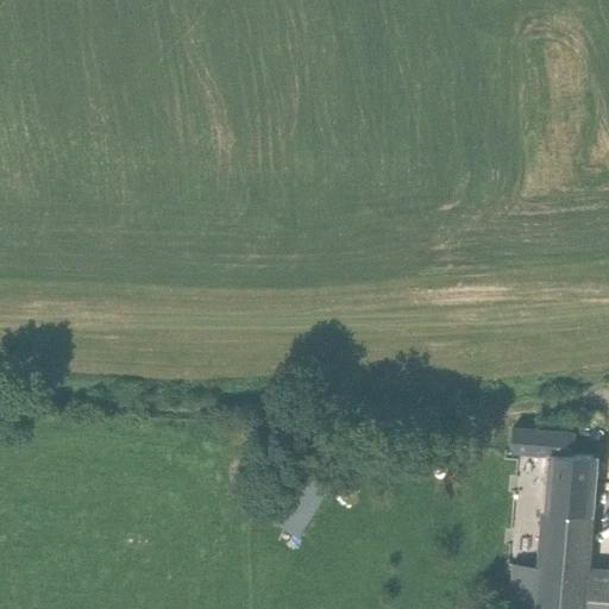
[(547,454),(572,456),(573,432),(512,428),(510,454),(547,457),(547,454)]
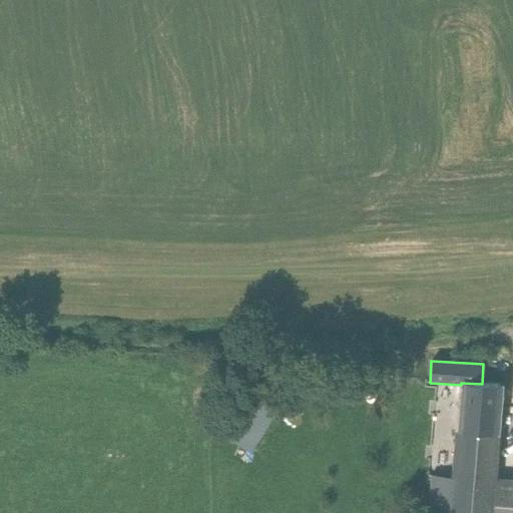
[(492,512),(496,477),(500,416),(497,416),(499,385),(482,384),(461,383),(461,385),(458,413),(455,413),(450,477),(434,476),(430,475),(427,512),(492,512)]
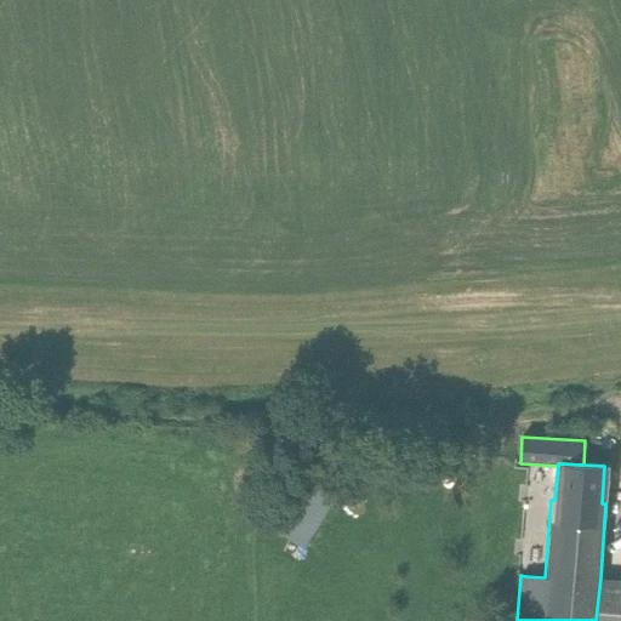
[(525,576),(545,577),(548,533),(540,533),(539,547),(528,547),(525,576)]
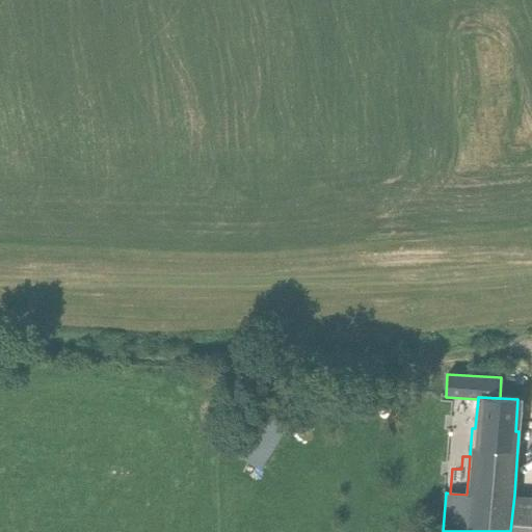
[(443,531),(446,493),(439,493),(435,531),(443,531)]
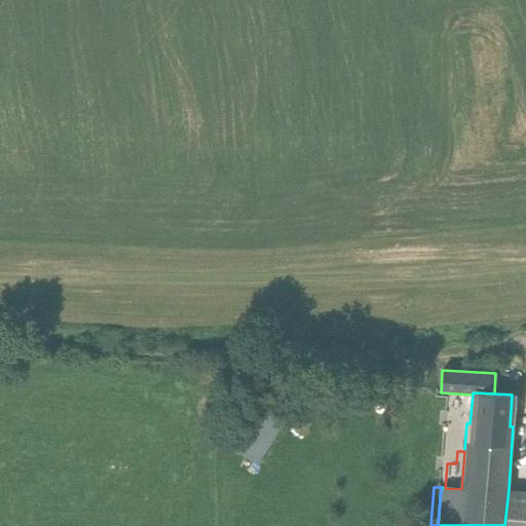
[(504,525),(525,525),(525,490),(509,489),(504,525)]
